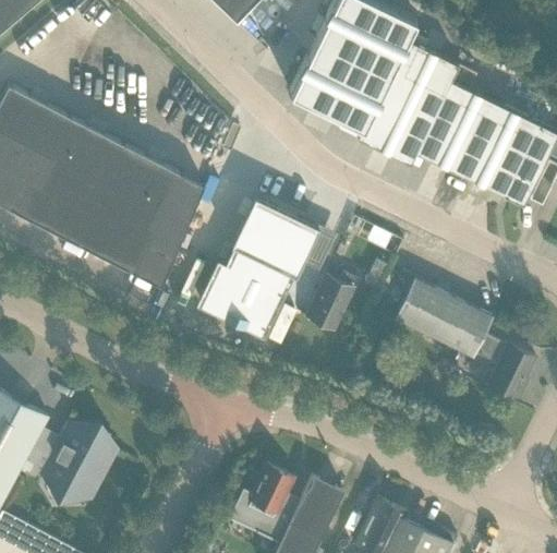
[(0,0),(0,35),(41,0),(0,0)]
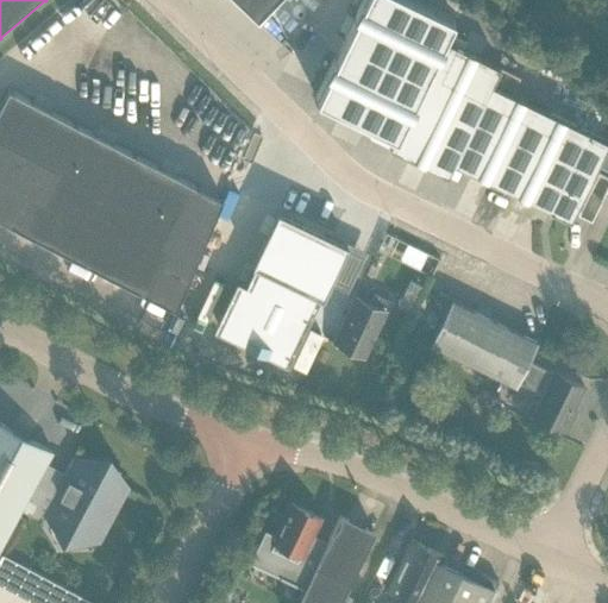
[(230,0),(257,26),(282,0),(230,0)]
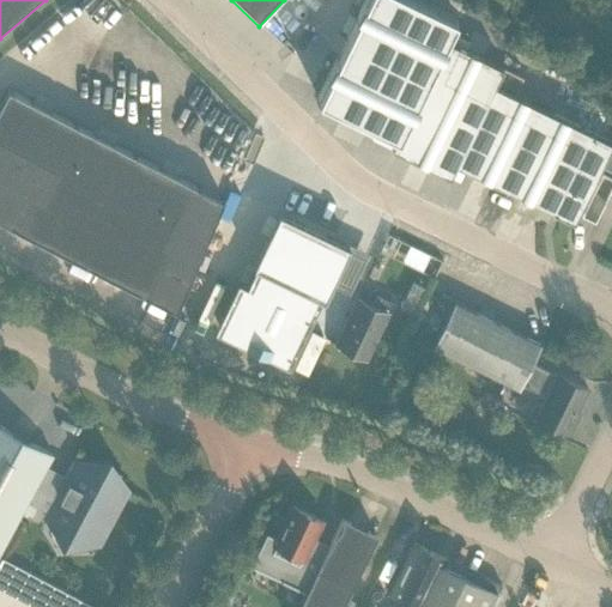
[(410,0),(367,0),(317,103),(398,141),(392,155),(450,182),(456,170),(575,228),(580,217),(583,218),(582,222),(595,229),(611,194),(611,183),(603,180),(586,214),(582,212),(601,171),(611,176),(611,147),(515,101),(523,83),(446,46),(456,23),(410,0)]
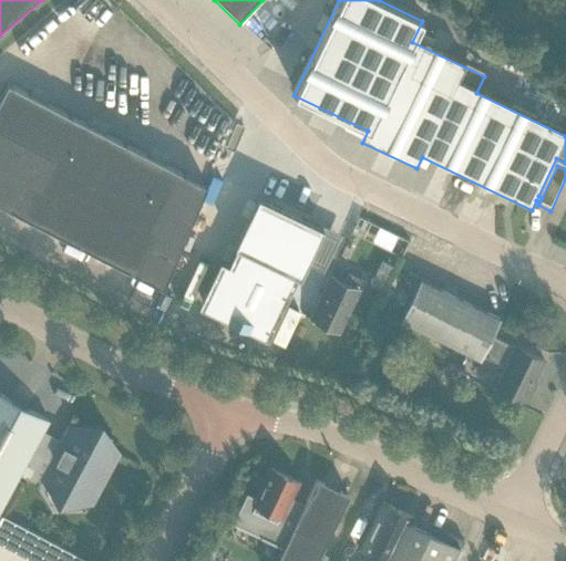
[(8,87),(0,103),(0,209),(164,293),(208,190),(8,87)]
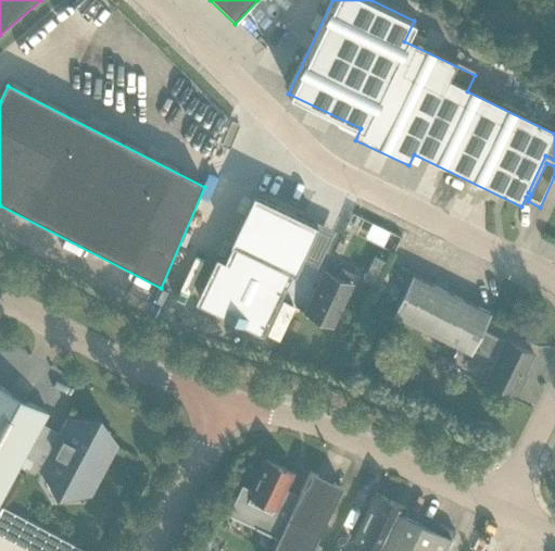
[(299,263),(318,273),(333,241),(254,203),(224,266),(216,262),(196,305),(263,338),(299,263)]
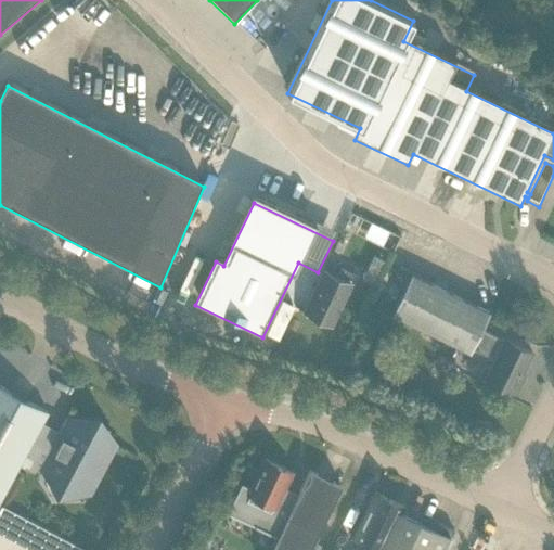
[(374,260),(362,284),(374,290),(385,266),(374,260)]
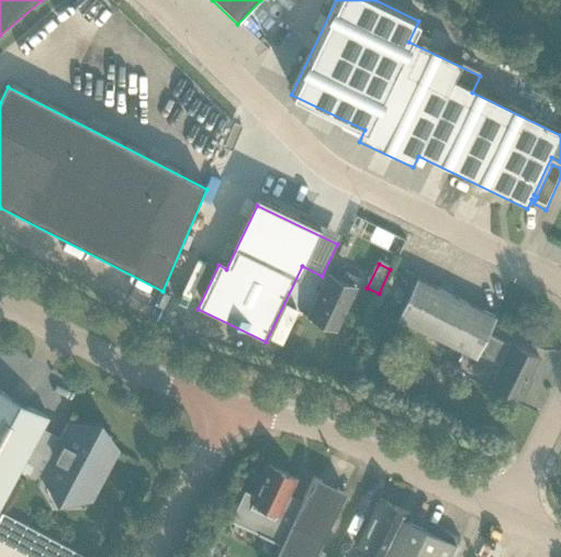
[(307,321),(336,334),(357,292),(328,278),(307,321)]
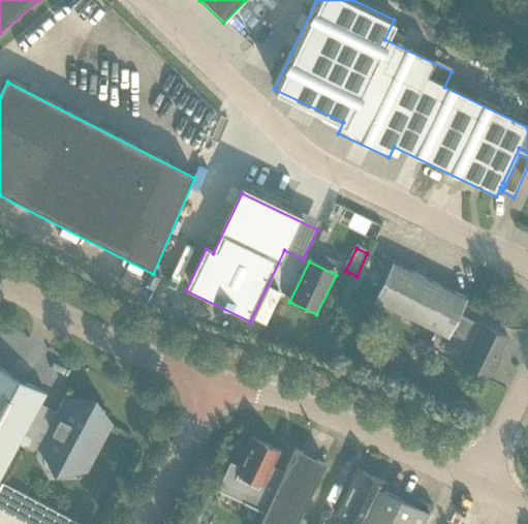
[(451,336),(472,347),(463,366),(492,380),(500,364),(498,362),(508,341),(482,328),(480,329),(459,318),(467,302),(393,266),(374,304),(448,340),(451,336)]
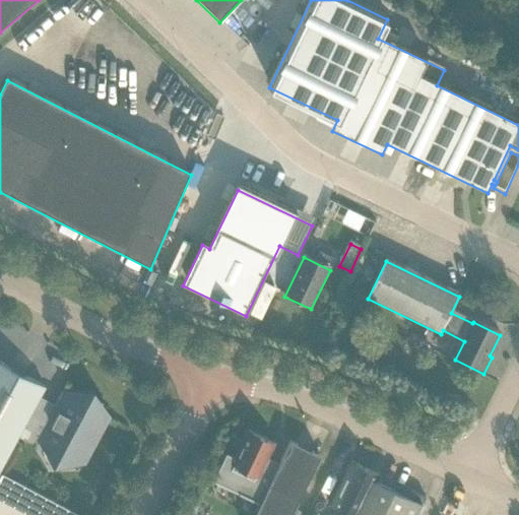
[(55,412),(38,403),(45,390),(0,366),(0,473),(24,429),(42,438),(41,440),(56,465),(85,464),(107,423),(91,398),(62,399),(55,412)]
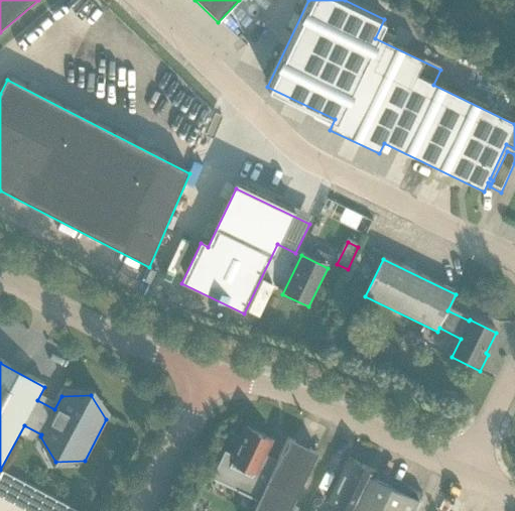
[(271,442),(247,430),(234,459),(224,454),(211,481),(258,504),(254,510),(290,510),(317,456),(288,441),(277,464),(264,458),(271,442)]
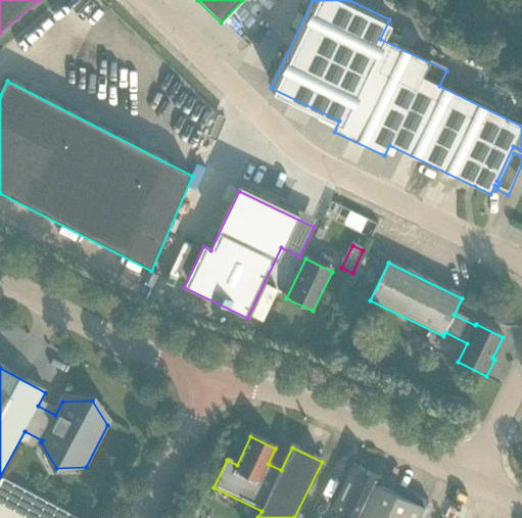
[(378,488),(382,481),(354,468),(332,512),(343,517),(422,517),(428,504),(414,497),(410,504),(378,488)]
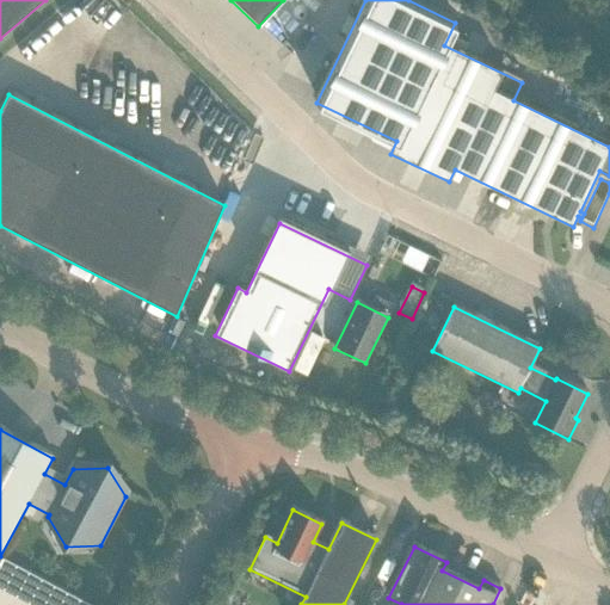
[(17,569),(4,563),(0,570),(0,593),(4,596),(17,569)]
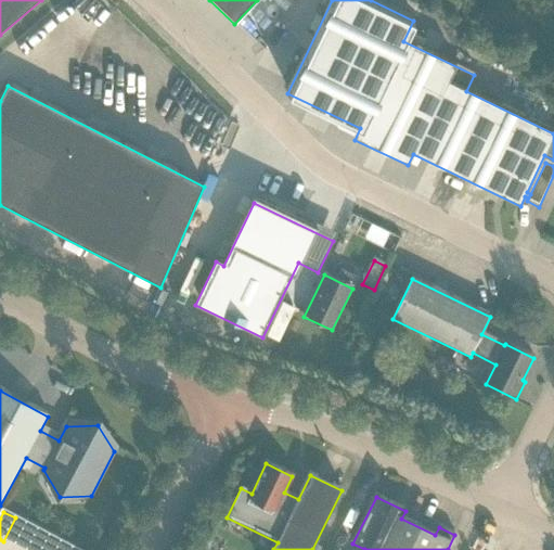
[(27,524),(15,517),(3,541),(14,547),(27,524)]
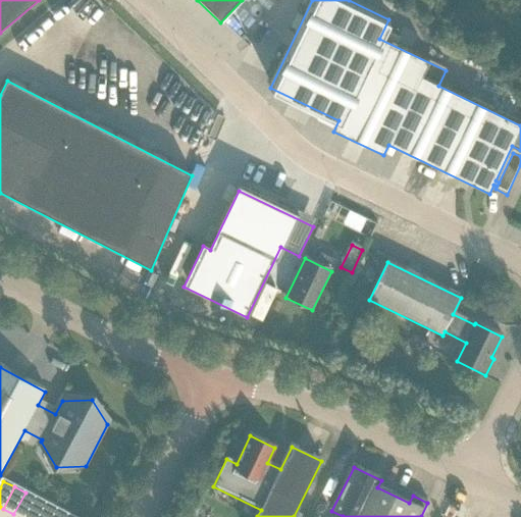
[(36,499),(25,493),(13,514),(17,516),(27,516),(36,499)]
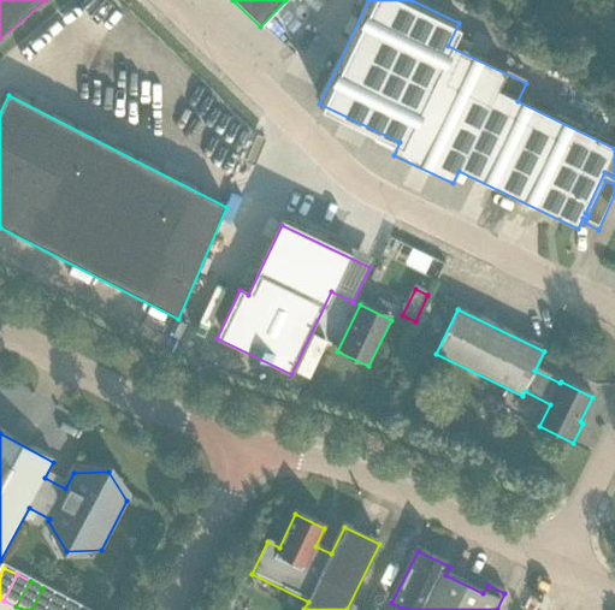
[(47,609),(55,594),(42,588),(31,609),(47,609)]
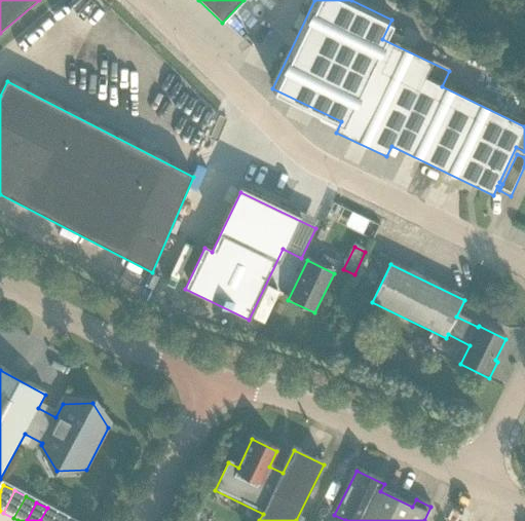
[(53,520),(58,514),(47,508),(40,520),(53,520)]
